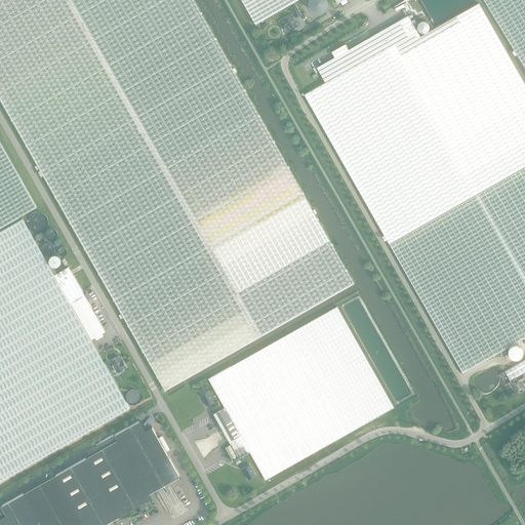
[(0,0),(0,98),(165,390),(166,389),(167,388),(176,384),(183,379),(282,323),(285,321),(292,318),(300,313),(310,308),(316,305),(333,293),(336,292),(346,287),(353,282),(193,0),(0,0)]
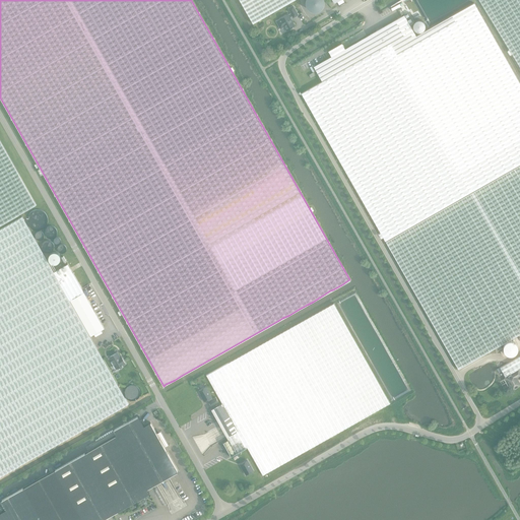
[(239,0),(253,23),(294,0),(239,0)]
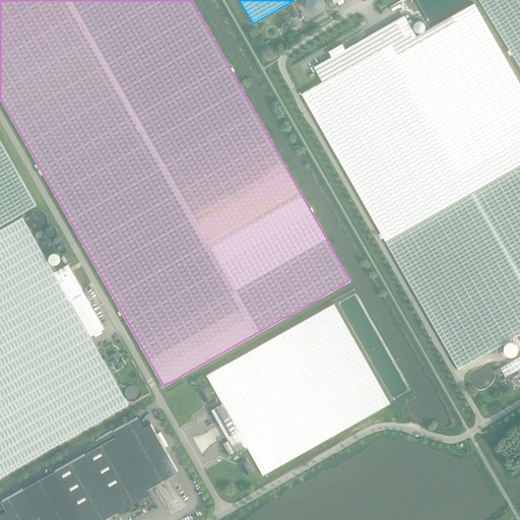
[(519,0),(479,0),(519,65),(519,0)]
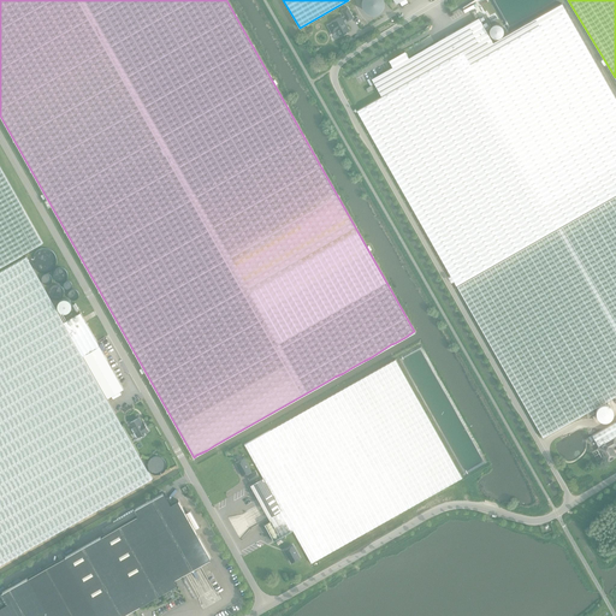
[(566,10),(562,3),(492,42),(479,17),(414,54),(409,48),(394,57),(397,64),(371,78),(381,96),(460,52),(467,65),(566,10)]
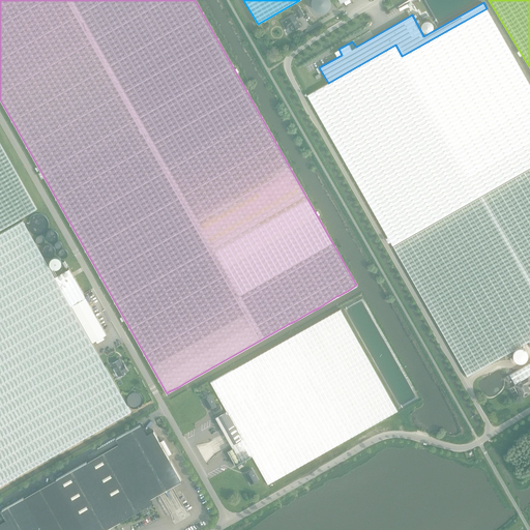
[(299,18),(303,16),(298,6),(294,8),(296,13),(294,15),(293,15),(286,19),(286,20),(282,22),(286,29),(290,27),(292,31),(300,26),(296,19),(298,18),(299,18)]
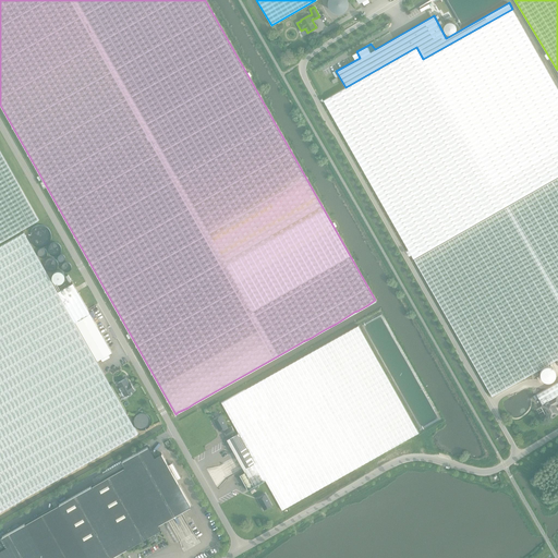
[(416,47),(324,100),(413,258),(557,176),(557,89),(512,9),(423,59),(416,47)]
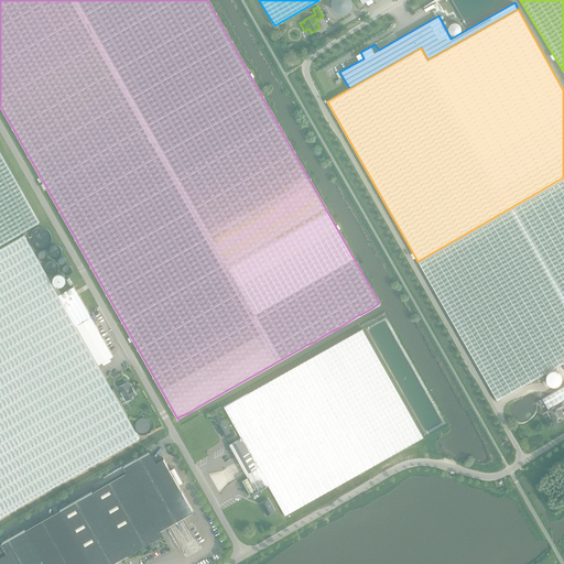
[(443,13),(438,15),(444,24),(448,22),(443,13)]
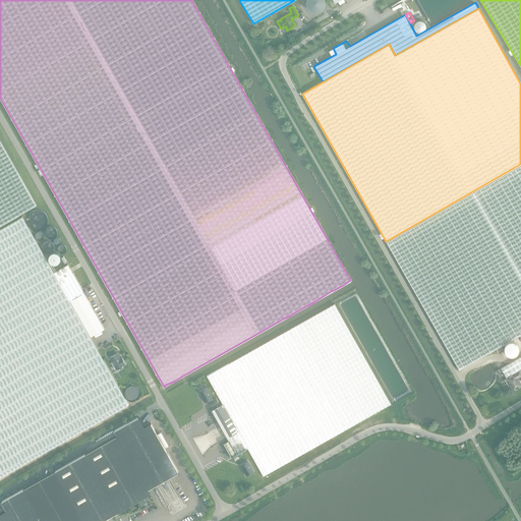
[(0,226),(36,206),(0,142),(0,226)]
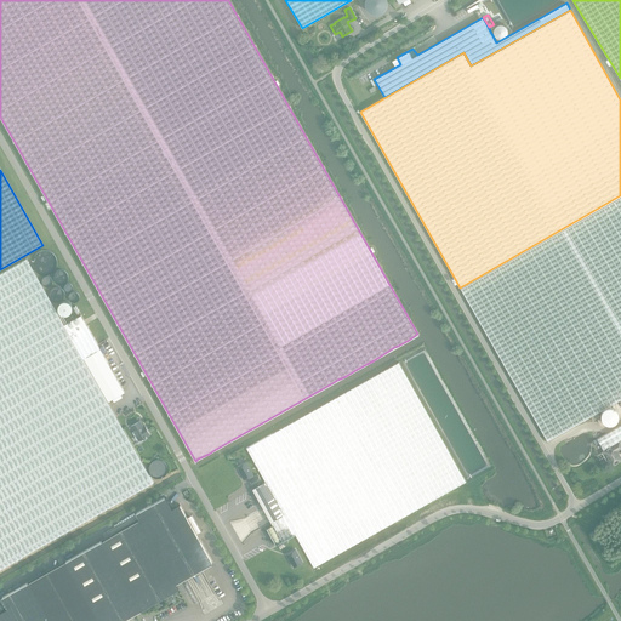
[(620,398),(620,197),(461,289),(491,342),(547,440),(604,408),(620,398)]
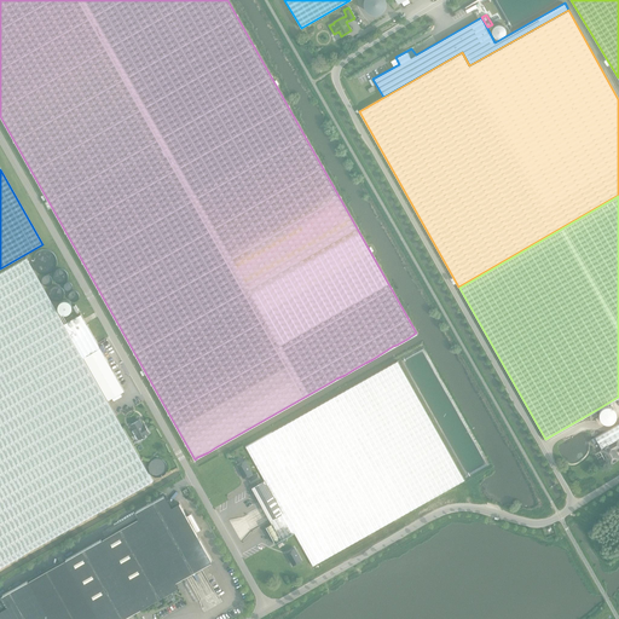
[(106,400),(69,334),(27,258),(0,272),(0,566),(152,481),(106,400)]
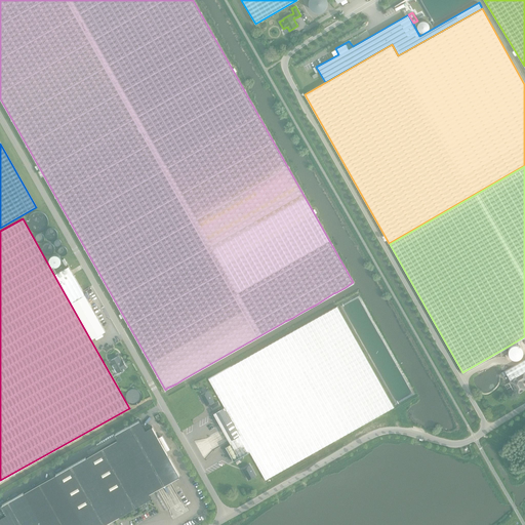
[(73,275),(58,283),(90,339),(105,331),(73,275)]
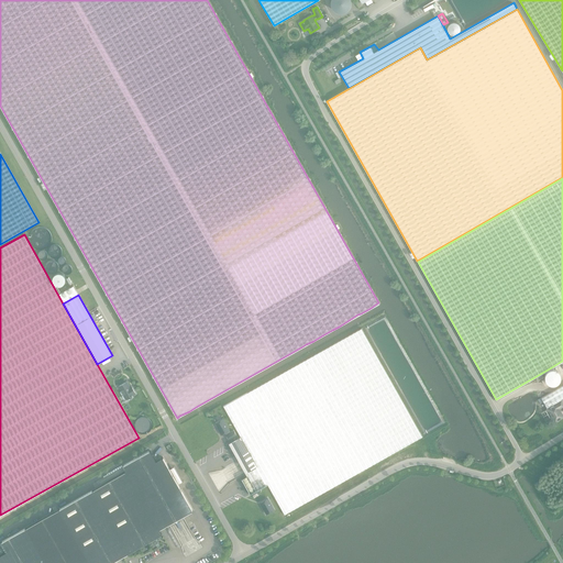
[(240,437),(267,484),(284,515),(422,437),(362,328),(223,406),(240,437)]
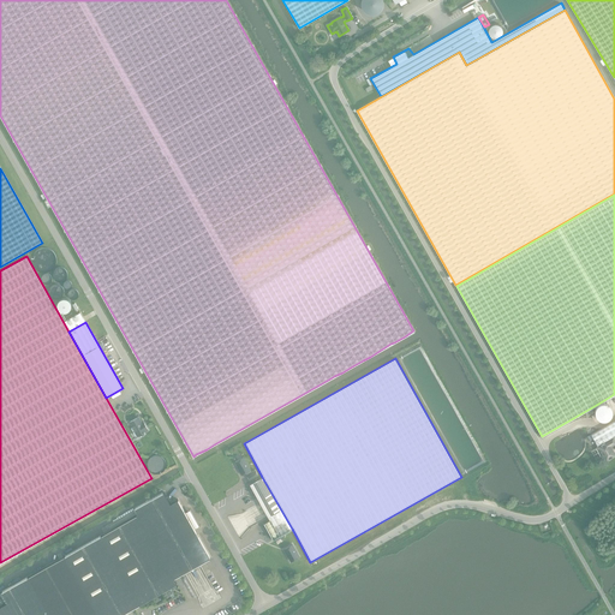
[(142,422),(138,417),(130,422),(137,436),(147,431),(147,430),(148,429),(143,422),(142,422)]
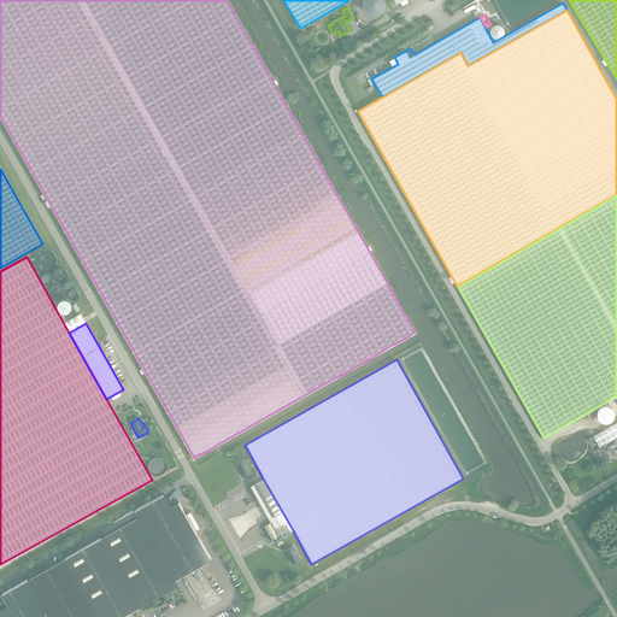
[(600,447),(615,439),(615,438),(616,435),(616,422),(593,436),(600,447)]
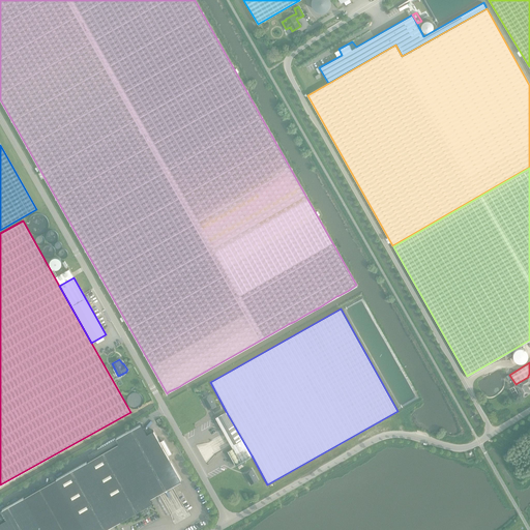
[(529,382),(529,380),(528,377),(516,384),(516,385),(513,386),(518,393),(520,392),(522,396),(523,396),(524,396),(525,396),(525,395),(526,394),(529,392),(528,387),(527,388),(525,385),(529,382)]
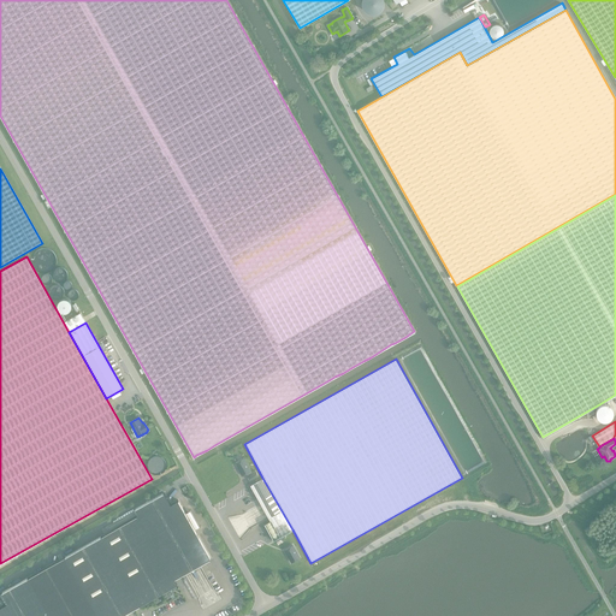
[(242,475),(250,471),(243,457),(235,462),(242,475)]
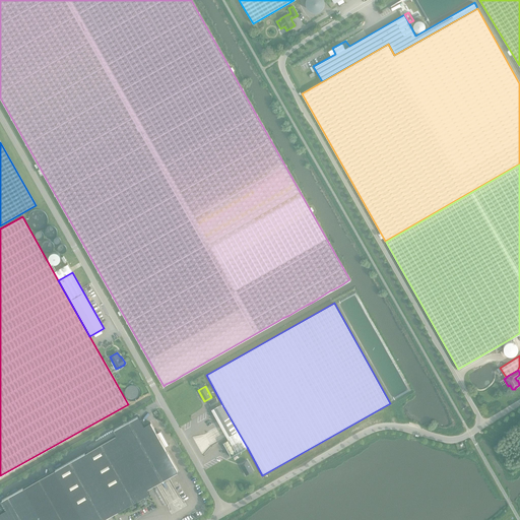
[(217,402),(214,397),(207,401),(210,406),(217,402)]
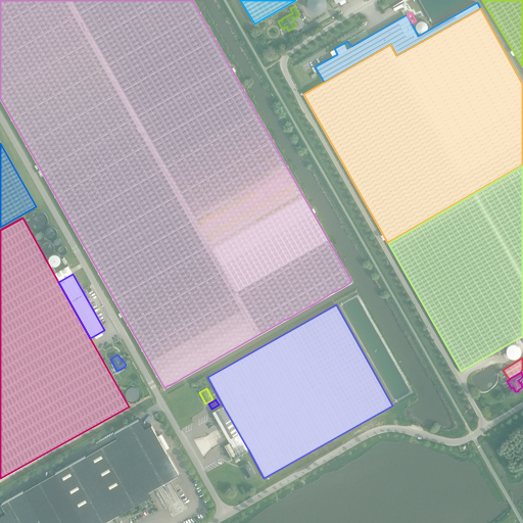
[(237,456),(248,449),(223,406),(212,412),(237,456)]
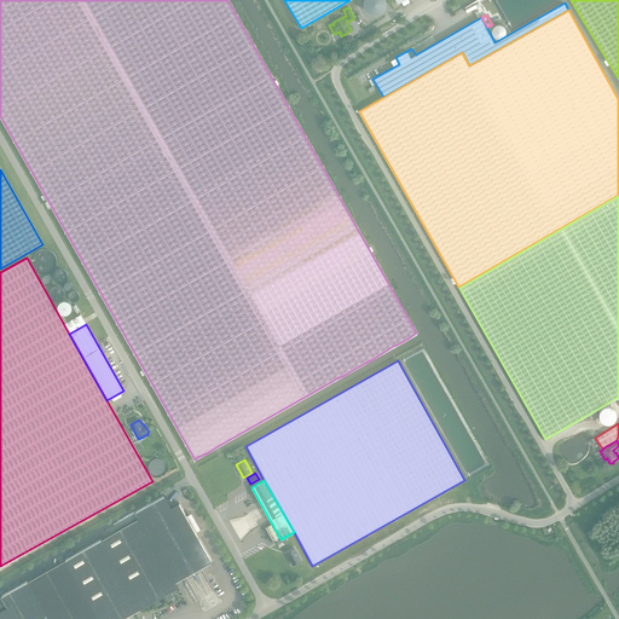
[(7,606),(0,609),(0,617),(1,618),(137,618),(133,612),(178,586),(174,582),(212,561),(179,502),(171,507),(165,495),(134,512),(138,519),(28,580),(1,595),(7,606)]
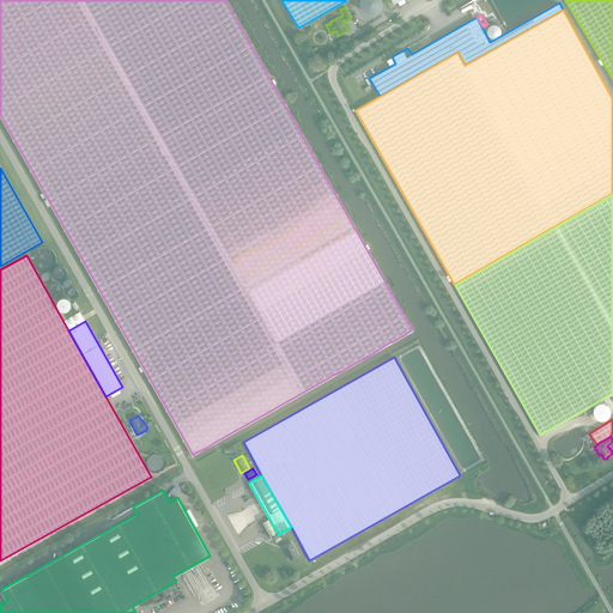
[(290,559),(298,554),(291,542),(283,547),(290,559)]
